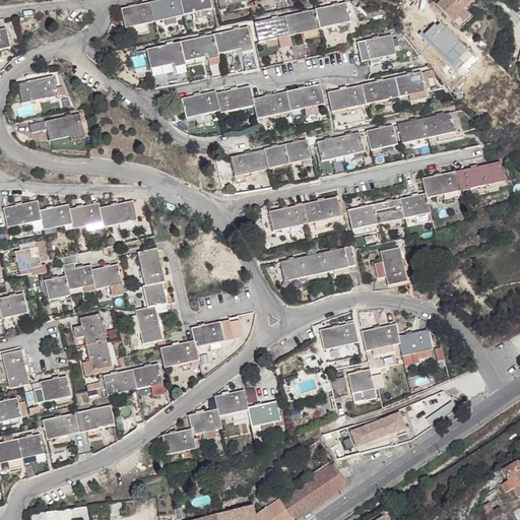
[(149,3),(153,22),(183,16),(179,0),(160,0),(157,1),(149,3)]
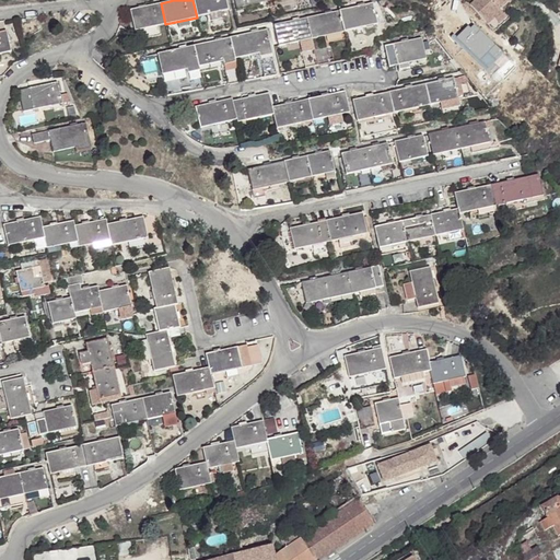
[(193,0),(197,18),(229,10),(226,0),(193,0)]
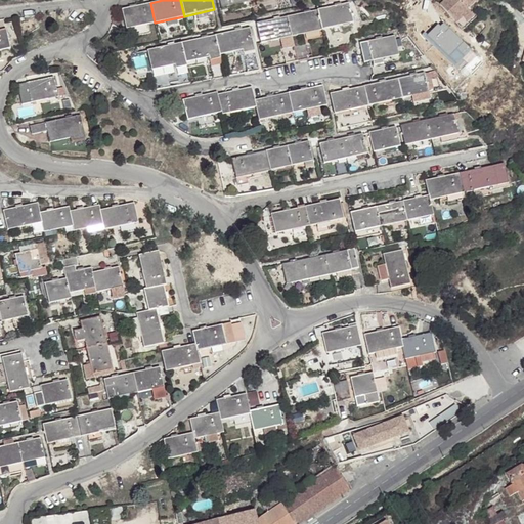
[(219,0),(222,11),(229,9),(230,13),(252,8),(251,1),(250,0),(219,0)]
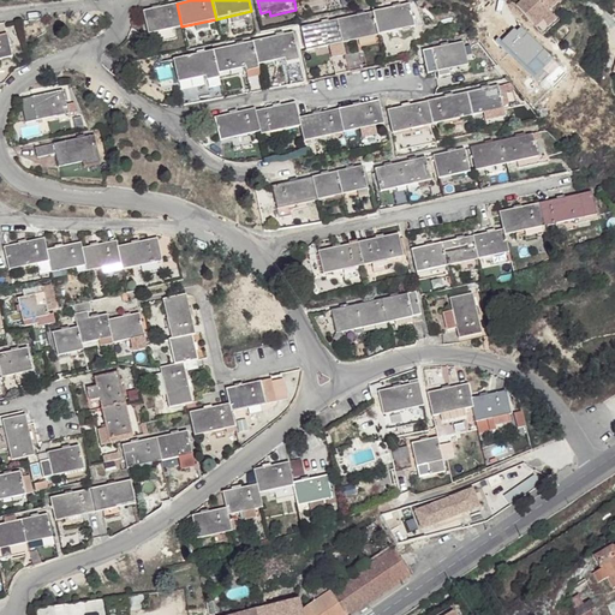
[(524,15),(544,34),(554,25),(551,23),(555,19),(548,11),(560,0),(523,0),(517,6),(524,15)]
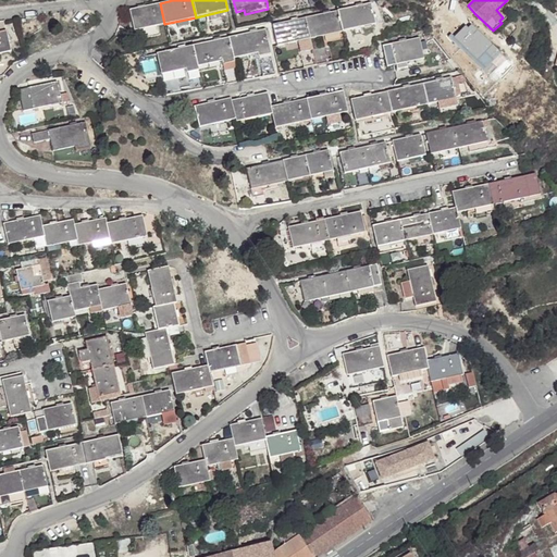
[(130,10),(136,40),(161,35),(159,25),(164,24),(160,3),(145,7),(138,8),(130,10)]
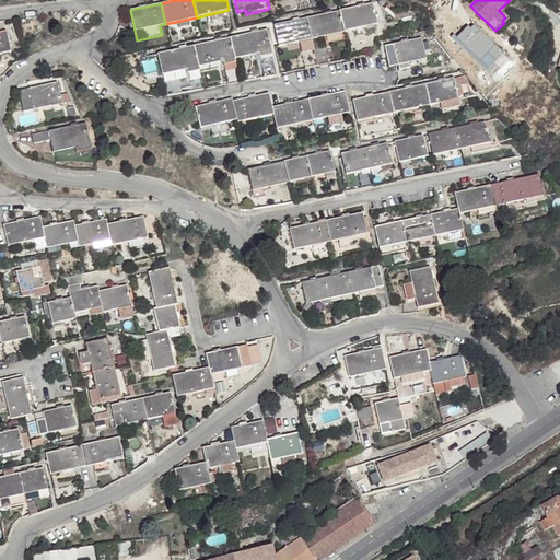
[(339,10),(343,32),(377,24),(373,3),(339,10)]
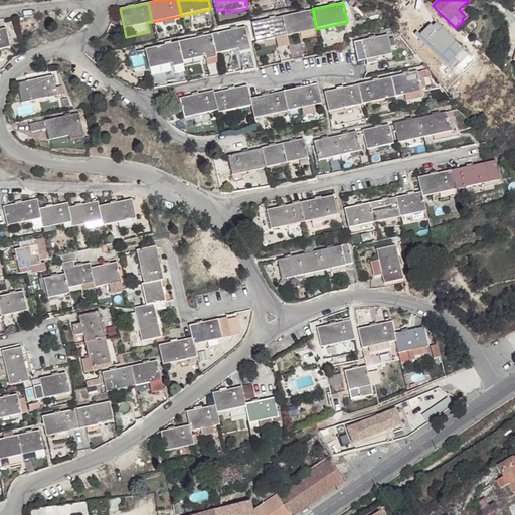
[(282,16),(287,36),(316,29),(312,9),(306,11),(299,12),(282,16)]
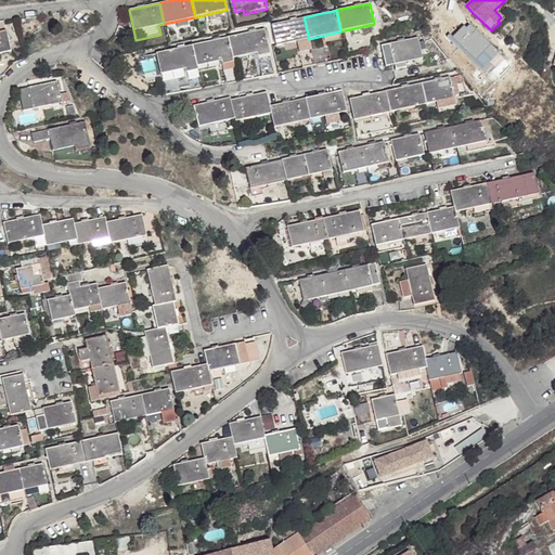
[(272,25),(276,46),(309,39),(304,17),(297,20),(289,21),(272,25)]
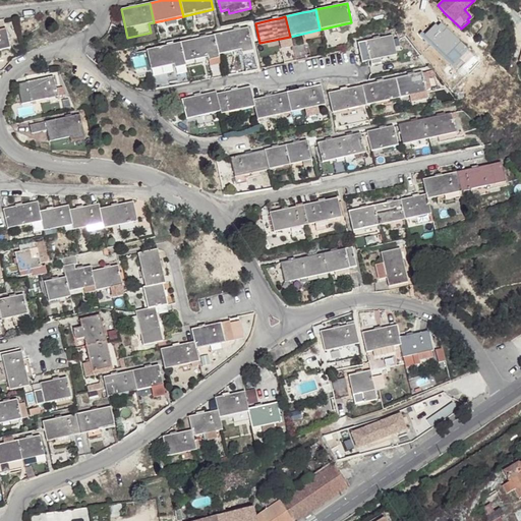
[(215,35),(219,55),(241,50),(241,53),(253,51),(248,27),(215,35)]
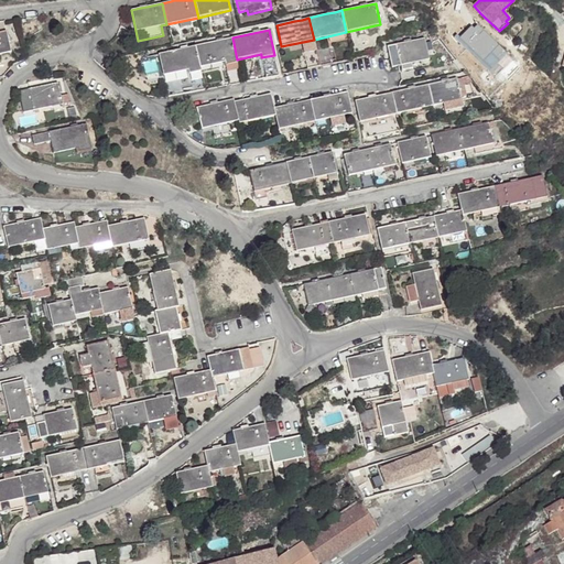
[(0,54),(11,53),(7,31),(0,32),(0,54)]
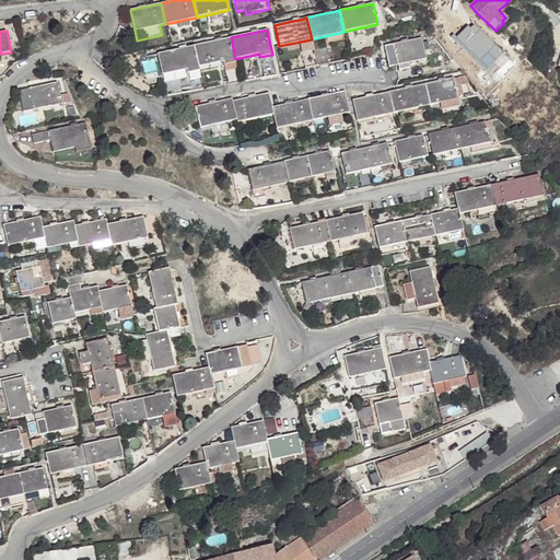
[(195,45),(199,67),(223,62),(235,59),(231,37),(195,45)]
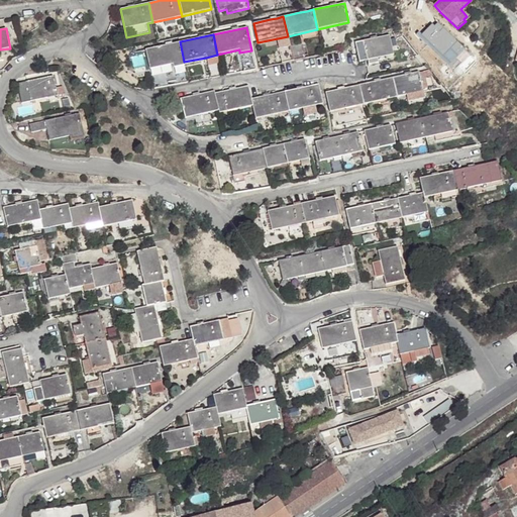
[(354,42),(359,62),(394,55),(393,50),(399,49),(394,37),(390,38),(390,35),(389,34),(378,37),(371,38),(354,42)]
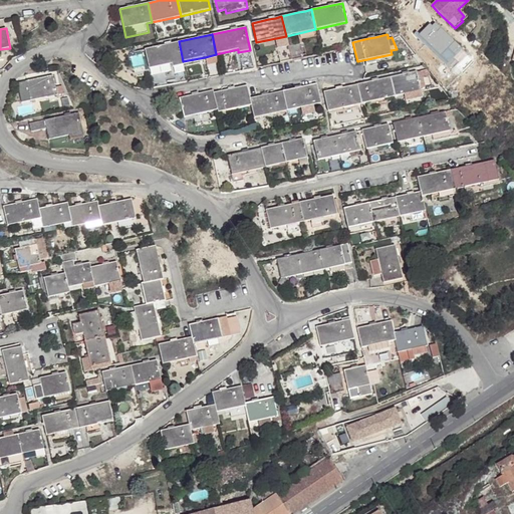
[(145,49),(149,69),(172,64),(173,67),(184,64),(183,61),(179,41),(145,49)]
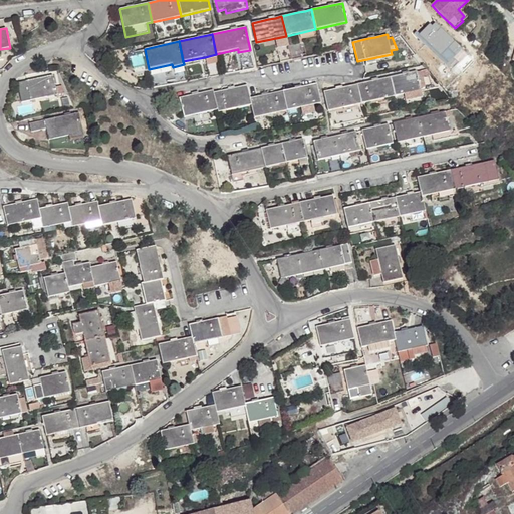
[(289,45),(292,60),(303,58),(300,43),(289,45)]
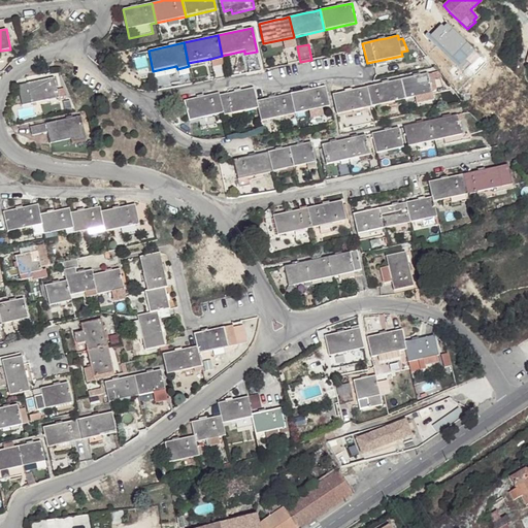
[(285,50),(288,64),(300,62),(297,46),(285,50)]
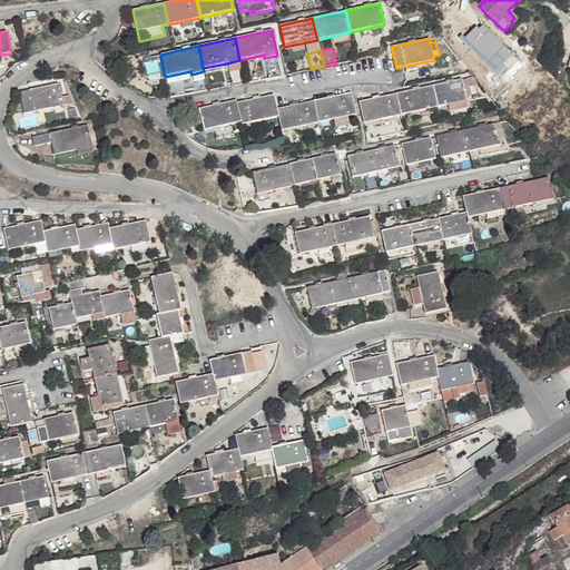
[(227,64),(229,72),(242,69),(239,60),(227,64)]
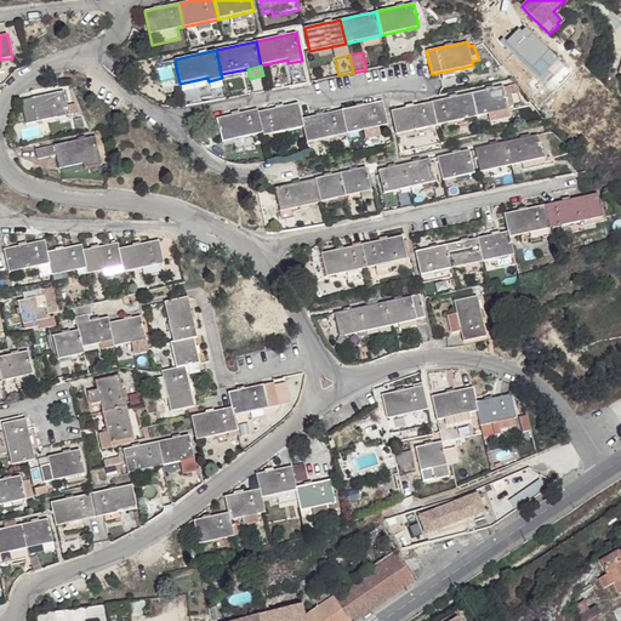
[(289,68),(292,86),(307,83),(303,66),(289,68)]
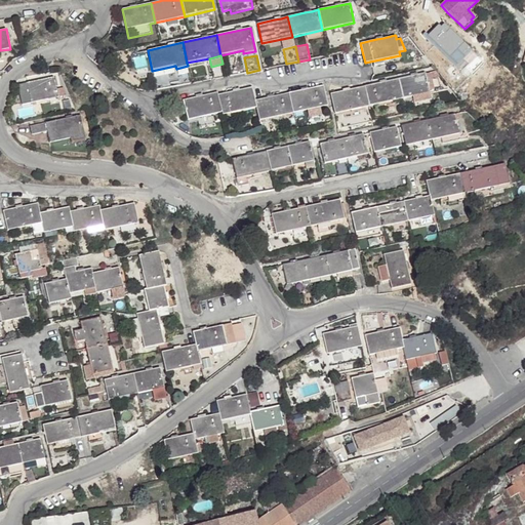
[(211,67),(213,79),(226,77),(223,64),(211,67)]
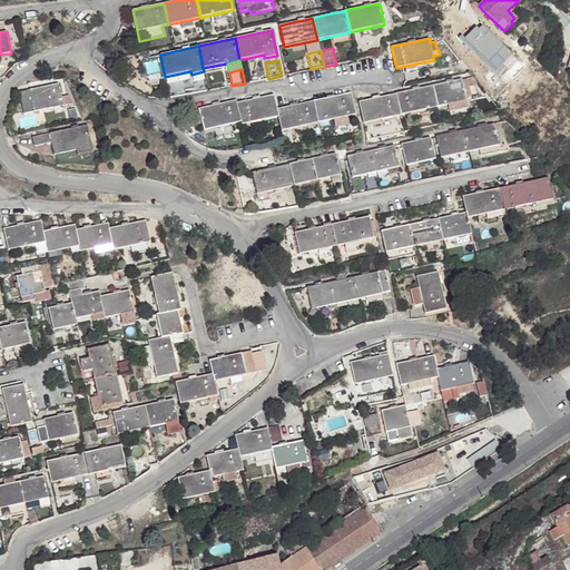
[(433,86),(438,107),(448,105),(449,114),(469,108),(467,98),(471,97),(469,86),(475,84),(474,77),(462,80),(462,79),(454,81),(446,82),(433,86)]
